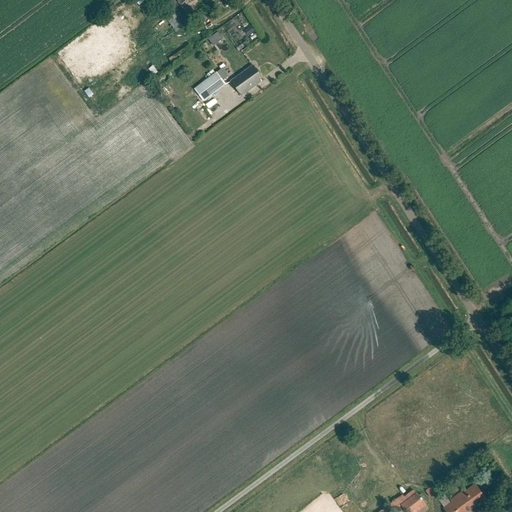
[(163,16),(177,34),(188,25),(173,3),(162,11),(165,15),(163,16)]
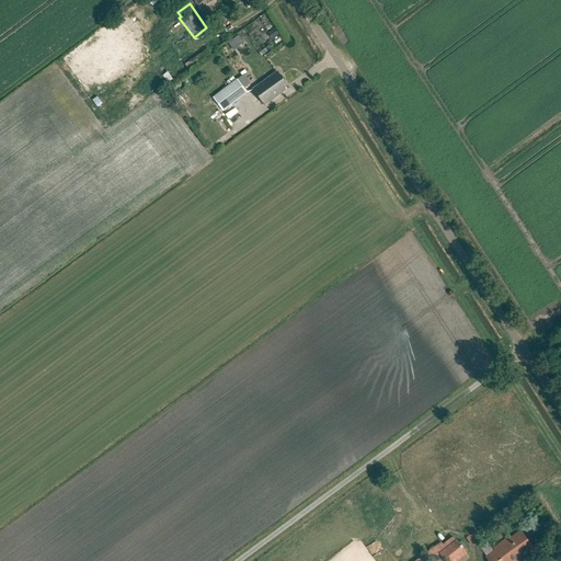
[(265,14),(243,30),(261,54),(283,39),(265,14)]
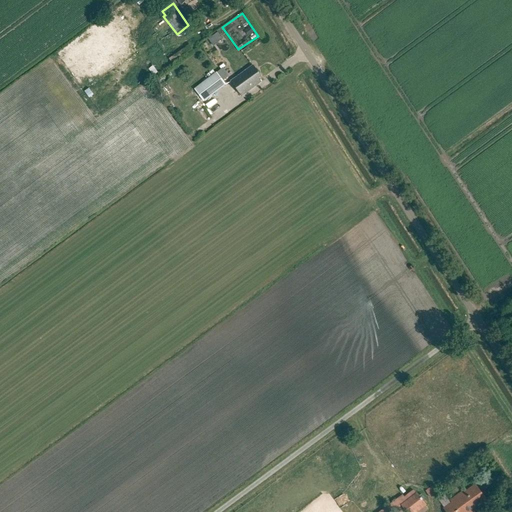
[(222,37),(218,31),(209,38),(214,44),(222,37)]
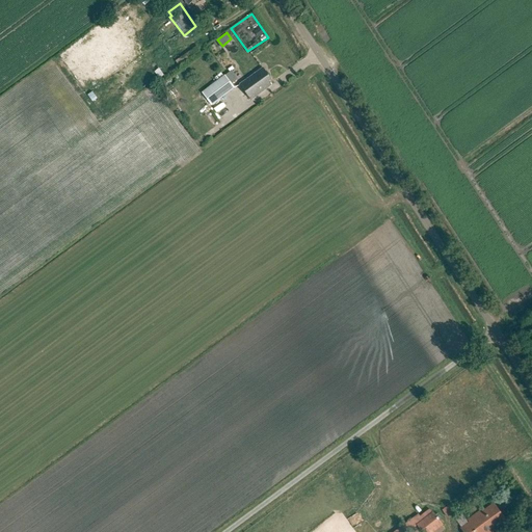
[(178,65),(198,51),(196,47),(176,61),(178,65)]
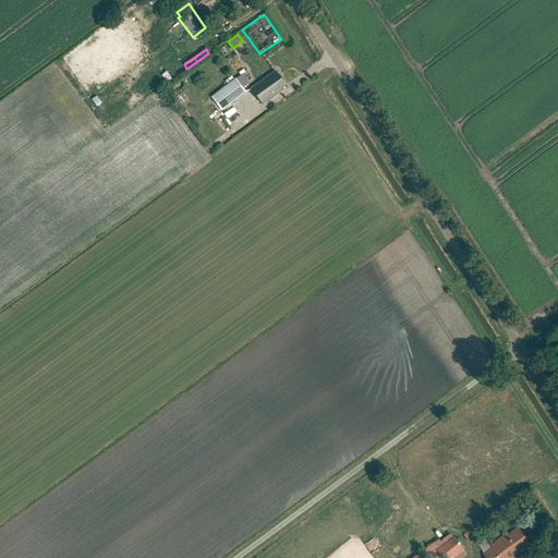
[(183,64),(170,69),(173,77),(185,73),(183,64)]
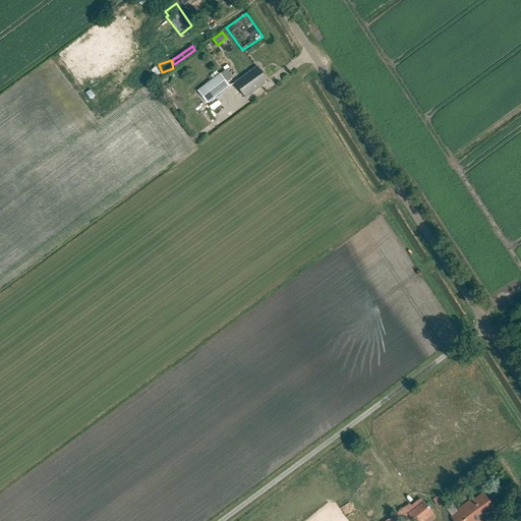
[(158,76),(163,73),(157,65),(152,68),(158,76)]
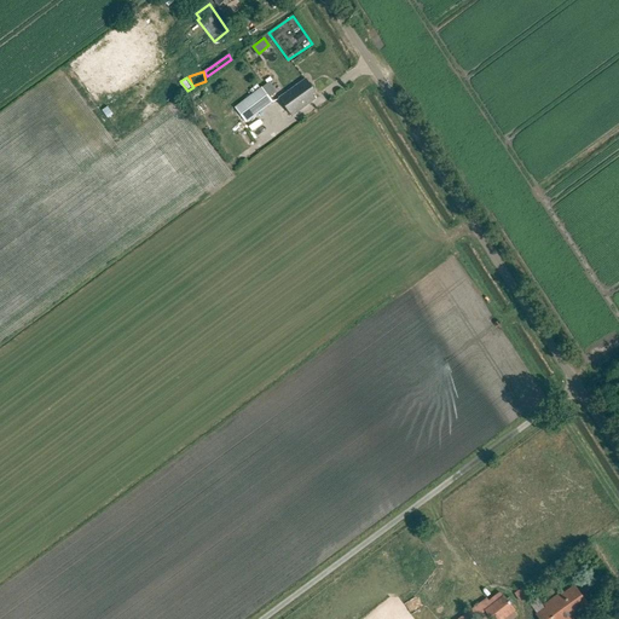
[(306,80),(279,99),(293,117),(316,99),(312,96),(316,93),(306,80)]
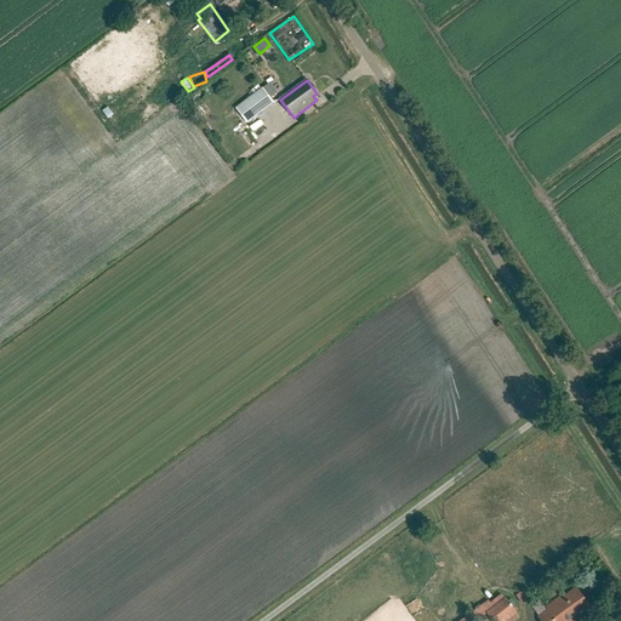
[(262,89),(235,109),(246,124),(274,103),(262,89)]
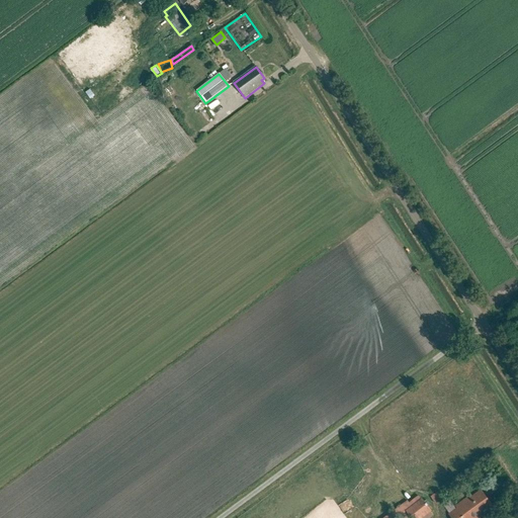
[(492,507),(481,492),(471,498),(470,497),(455,507),(457,509),(448,515),(450,517),(477,517),(492,508),(491,507),(492,507)]
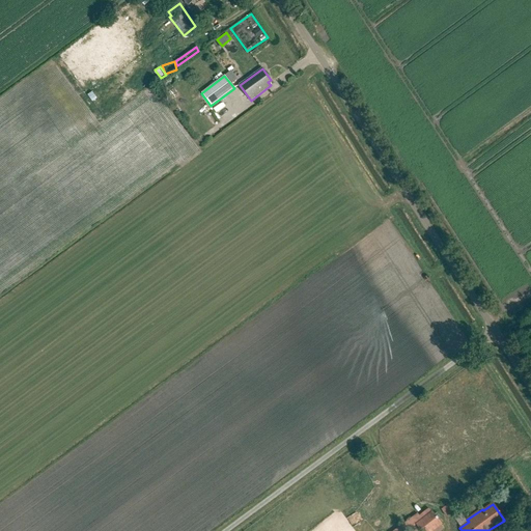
[(442,509),(447,518),(453,512),(448,505),(442,509)]
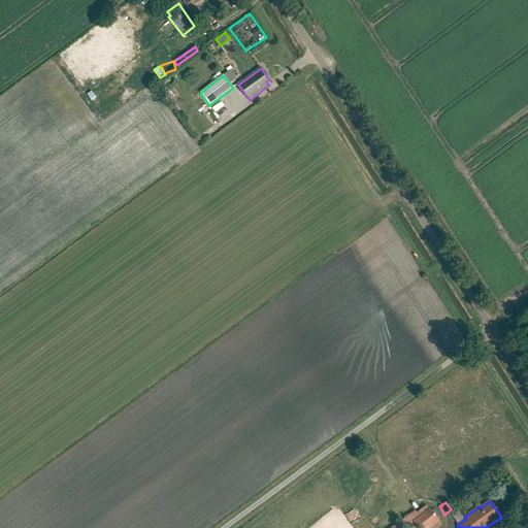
[(406,527),(415,523),(418,527),(430,527),(438,522),(439,522),(439,521),(437,518),(430,508),(421,516),(416,509),(391,527),(406,527)]
